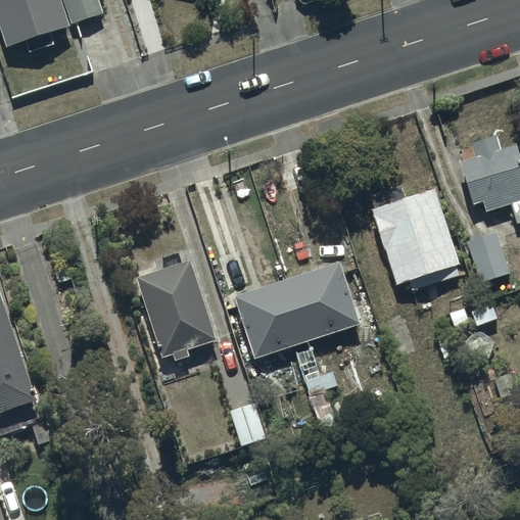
[(0,28),(7,49),(27,43),(30,52),(52,45),(49,33),(103,15),(98,0),(0,0),(0,28)]
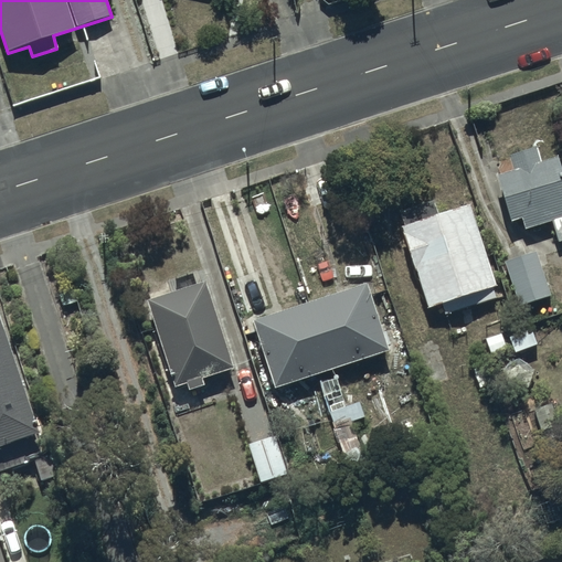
[(515,169),(497,175),(511,222),(523,219),(527,230),(550,223),(557,245),(561,243),(561,173),(557,156),(542,160),(539,148),(510,157),(515,169)]
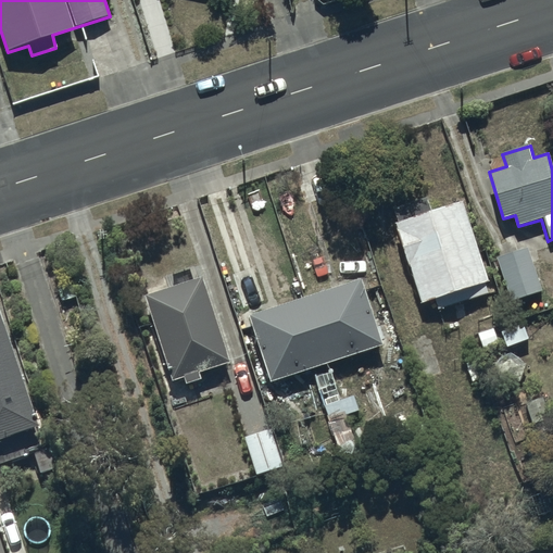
[(396,222),(397,226),(423,306),(434,303),(436,312),(488,296),(484,283),(489,280),(463,200),(396,222)]
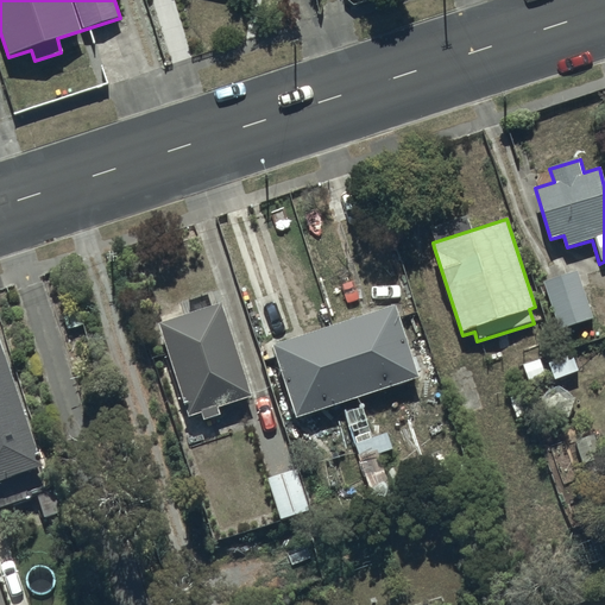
[(575,270),(542,282),(559,331),(592,320),(575,270)]
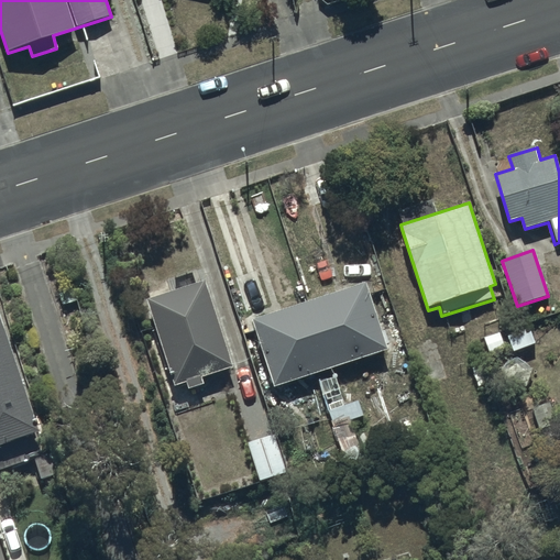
[(208,280),(146,297),(174,385),(184,382),(186,387),(202,383),(200,374),(234,363),(208,280)]
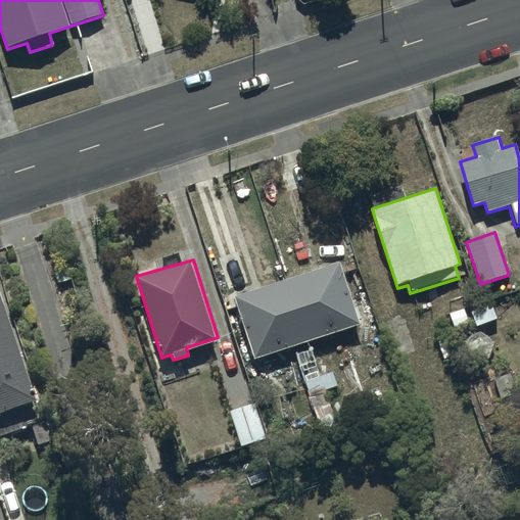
[(338,261),(235,296),(257,358),(360,323),(338,261)]
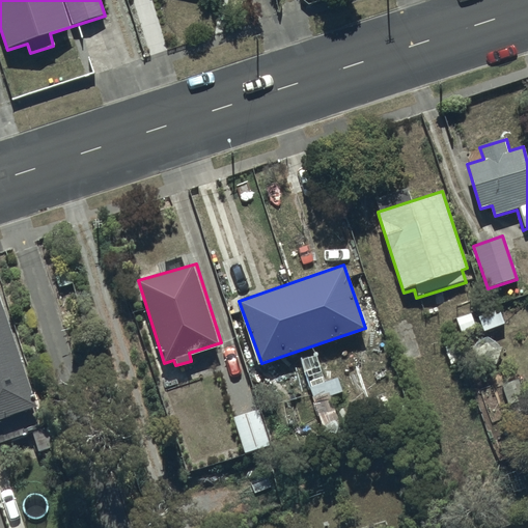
[(0,419),(37,407),(0,296),(0,419)]
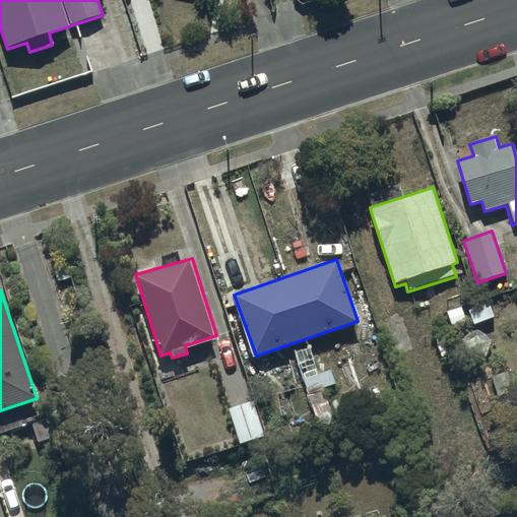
[(250,401),(229,409),(242,443),(262,436),(250,401)]
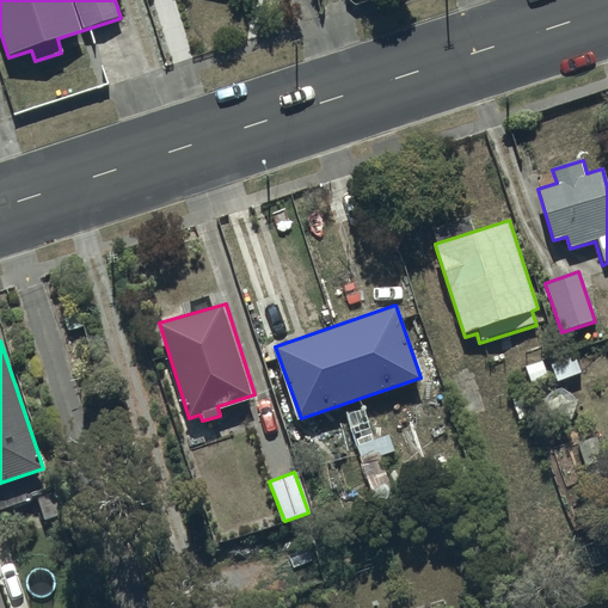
All buildings are outlined.
